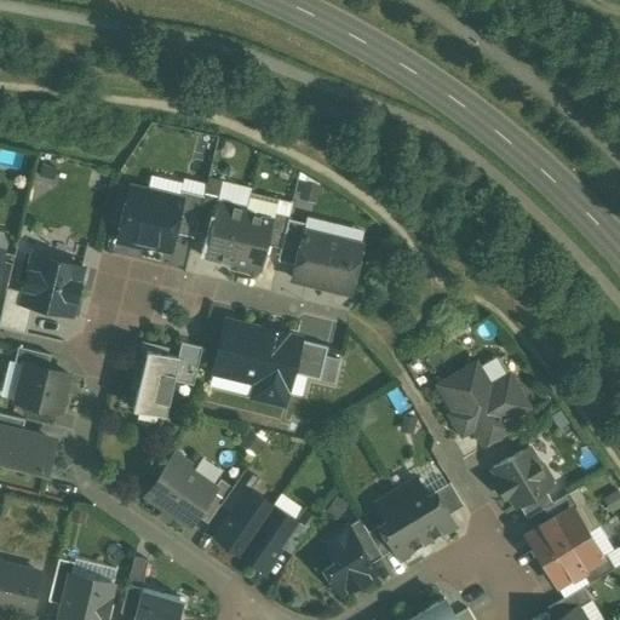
[(222,182),(207,178),(204,195),(197,220),(212,224),(217,200),(222,182)]
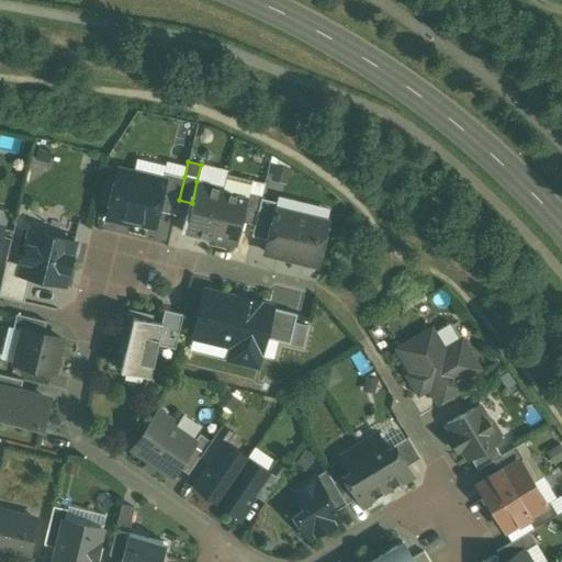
[(226,170),(201,164),(201,165),(197,181),(223,187),(226,170)]
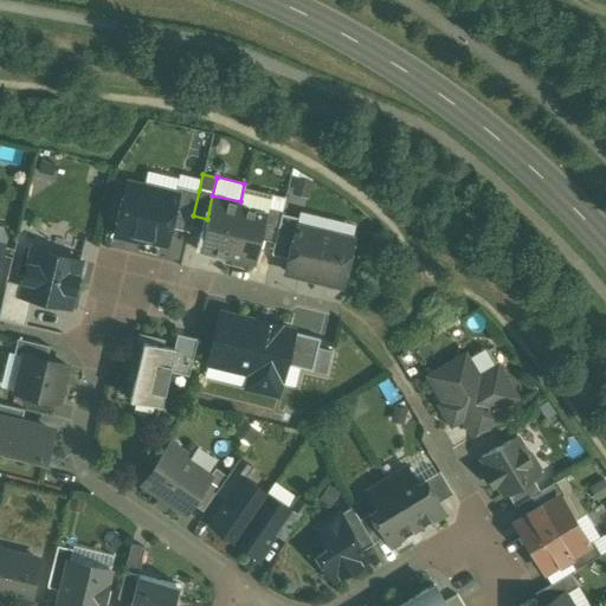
[(149,191),(144,185),(128,181),(116,232),(165,244),(168,227),(175,198),(174,197),(149,191)]
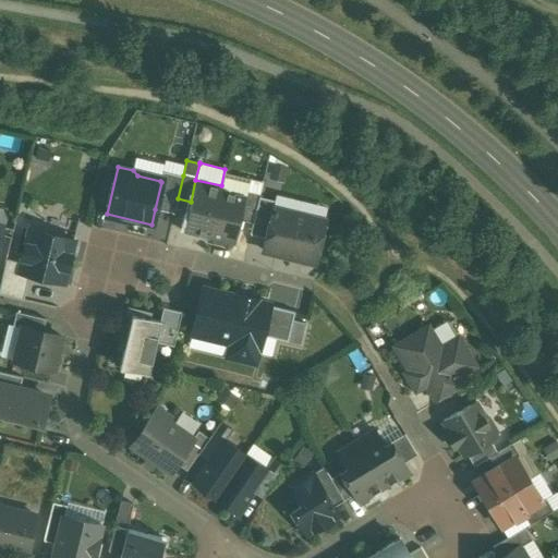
[(183,176),(162,171),(160,181),(161,182),(155,209),(174,214),(178,198),(183,176)]
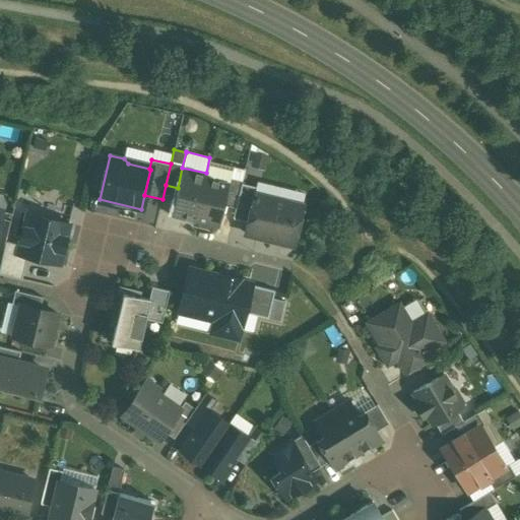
[(206,173),(182,168),(178,188),(171,216),(194,221),(205,177),(206,173)]
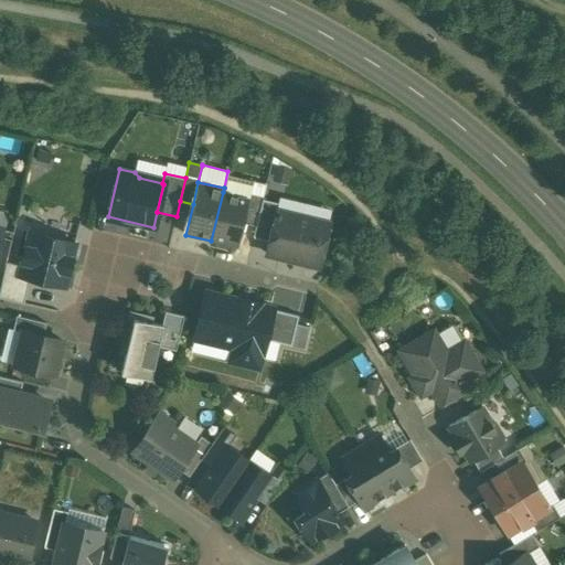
[(249,199),(223,192),(211,241),(237,247),(243,223),(249,199)]
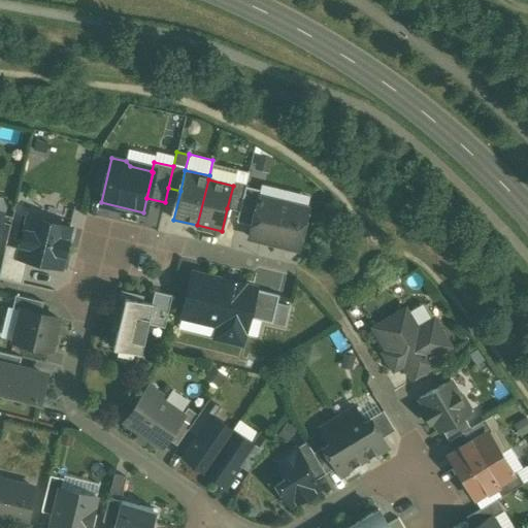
[(245,185),(233,183),(233,186),(227,208),(239,211),(244,186),(245,185)]
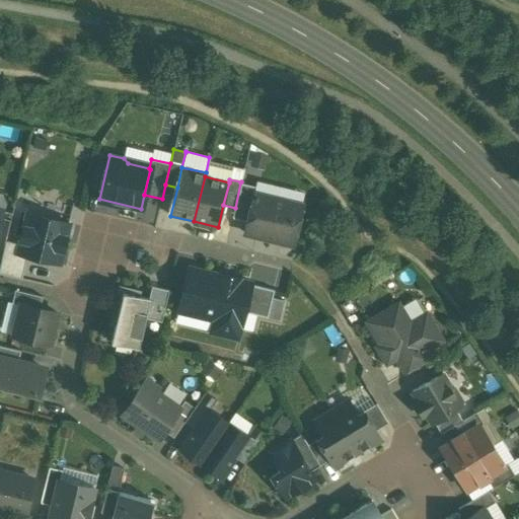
[(256,187),(240,182),(235,208),(232,218),(247,222),(253,194),(255,194),(256,187)]
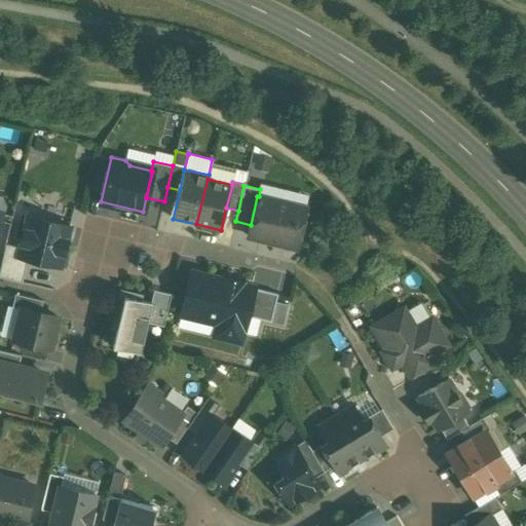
[(259,196),(257,196),(251,225),(248,236),(296,248),(305,208),(259,196)]
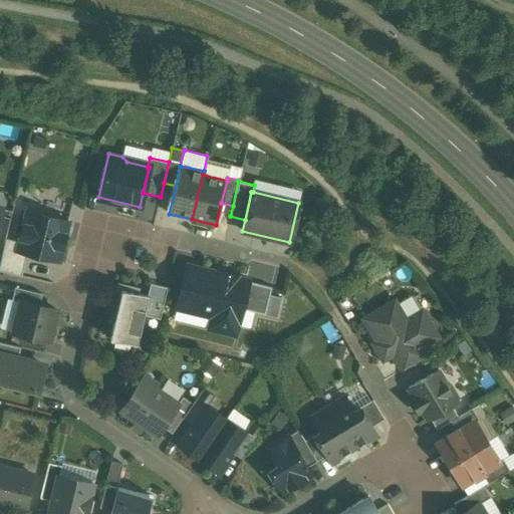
[(68,222),(27,212),(19,243),(17,251),(28,253),(58,260),(68,222)]
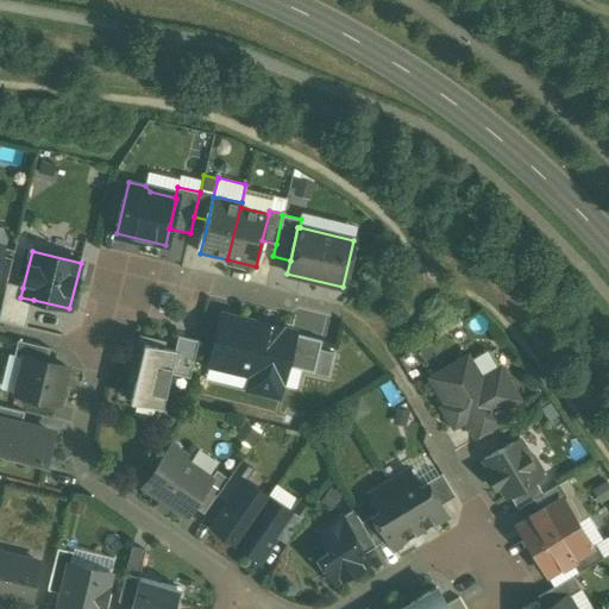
[(7,283),(0,309),(0,319),(26,327),(33,300),(20,297),(23,288),(7,283)]
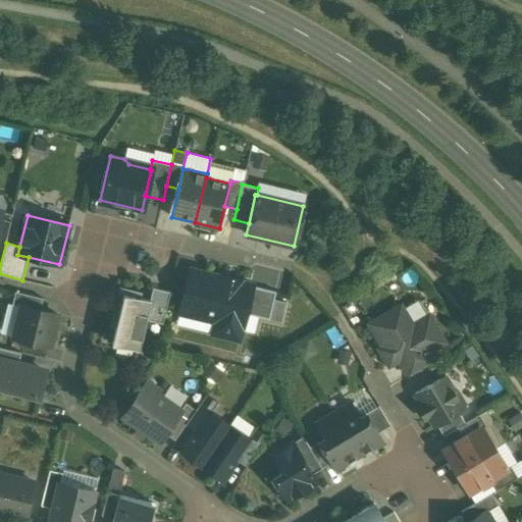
[(252,284),(190,269),(179,313),(215,321),(212,333),(240,341),(246,314),(252,286),(252,284)]
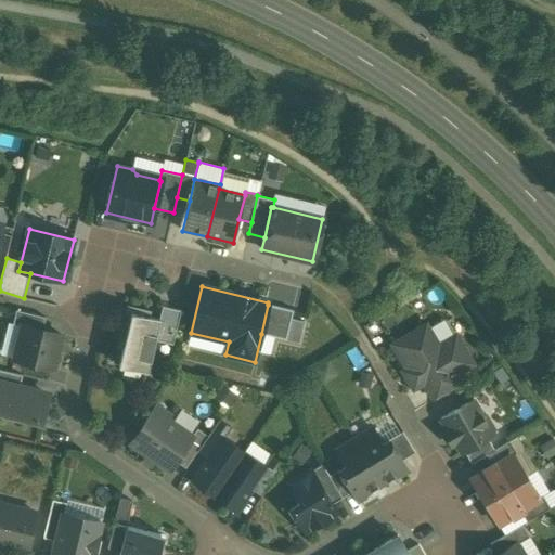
[(293,310),(268,305),(261,334),(285,339),(293,310)]
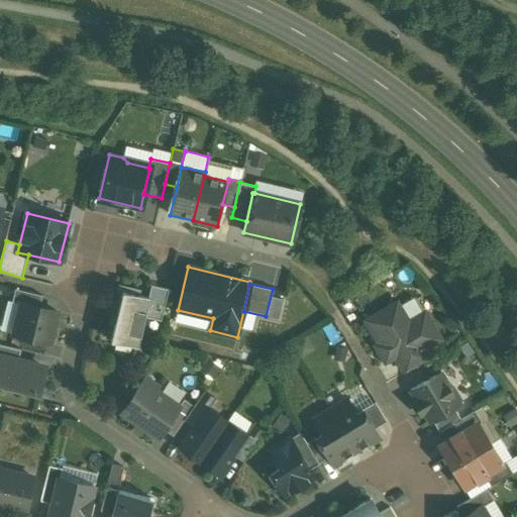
[(140,290),(117,285),(108,324),(114,325),(122,292),(139,296),(140,290)]
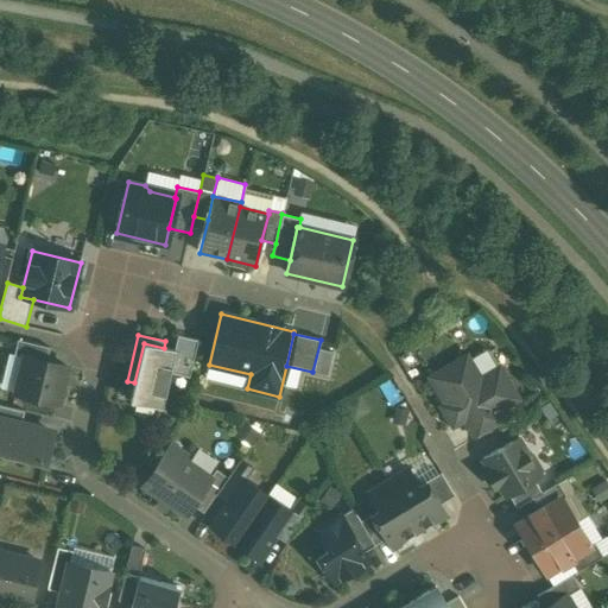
[(198,341),(177,336),(173,350),(176,350),(170,373),(189,378),(198,341)]
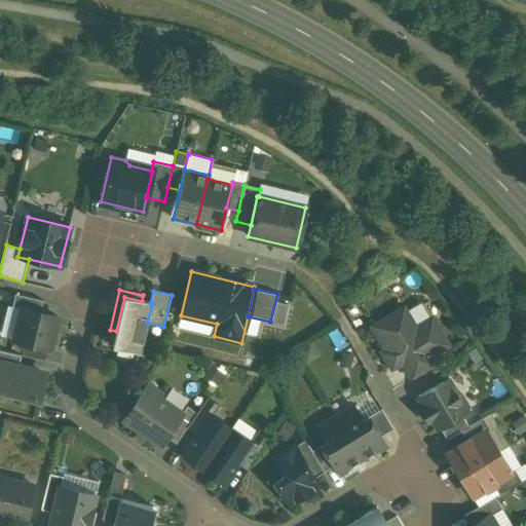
[(43,301),(14,294),(11,307),(21,309),(21,308),(40,312),(43,301)]
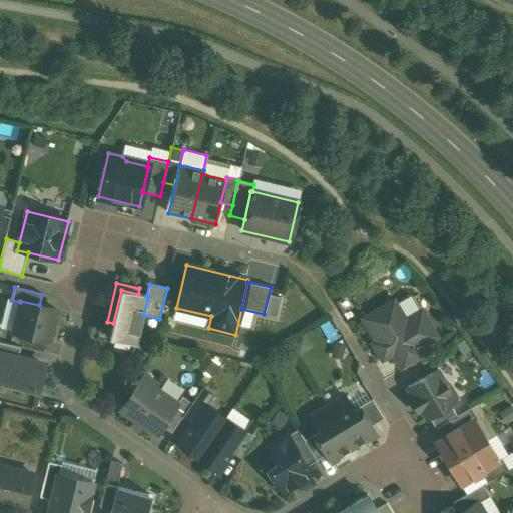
[(138,294),(121,290),(113,323),(109,339),(136,345),(143,315),(148,296),(146,296),(138,294)]
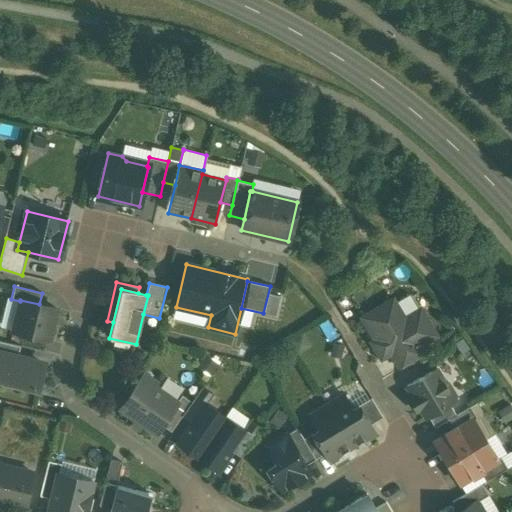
[(405,320),(393,299),(362,318),(375,339),(374,340),(384,357),(390,353),(411,340),(414,346),(419,343),(433,335),(419,312),(405,320)]
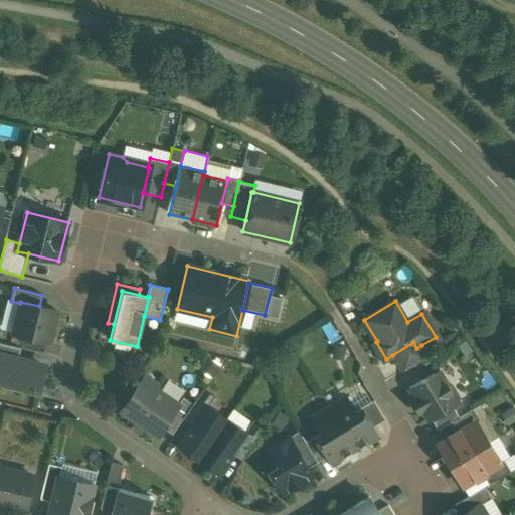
[(39,306),(20,302),(20,303),(13,333),(49,342),(56,311),(39,306)]
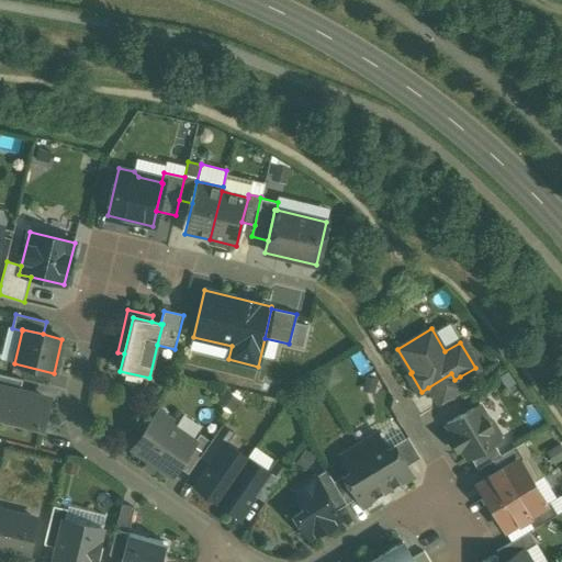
[(451,373),(428,388),(439,405),(468,389),(460,377),(454,380),(451,373)]
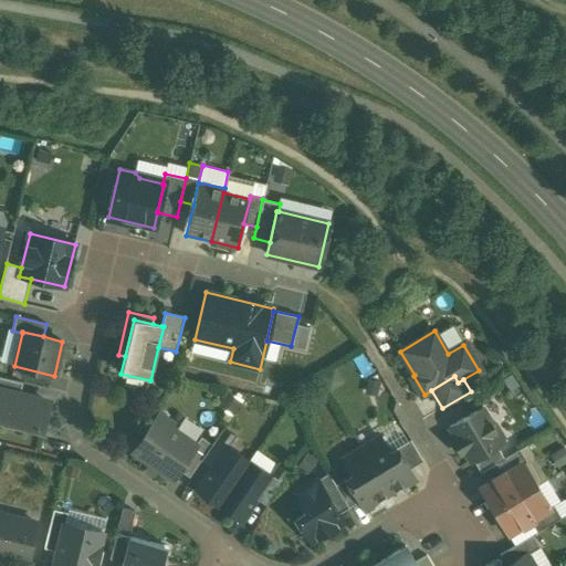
[(22,384),(0,377),(0,390),(19,396),(22,384)]
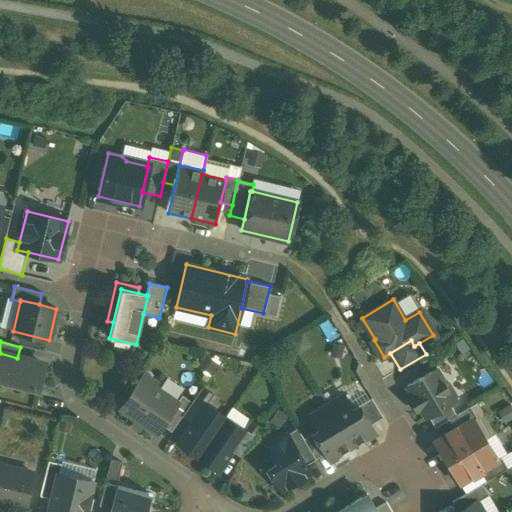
[(17,358),(0,353),(0,383),(36,392),(43,364),(17,358)]
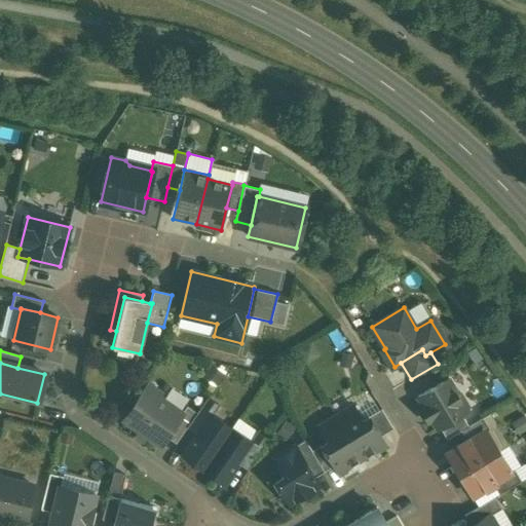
[(457,395),(448,379),(417,398),(423,408),(421,409),(428,421),(430,420),(438,430),(440,428),(462,416),(467,412),(465,409),(468,407),(460,393),(457,395)]
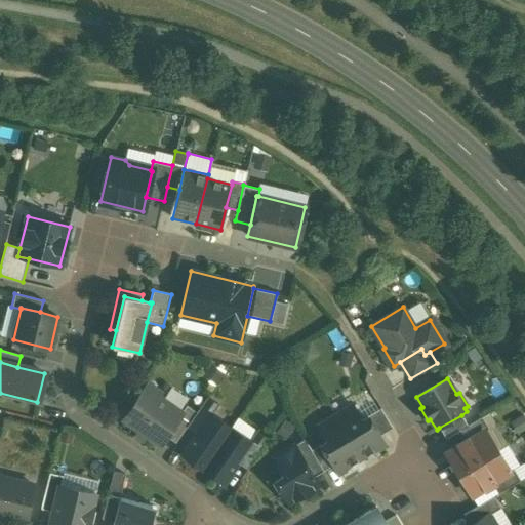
[(182,413),(159,398),(162,393),(149,385),(144,393),(143,393),(124,420),(160,444),(165,436),(182,413)]
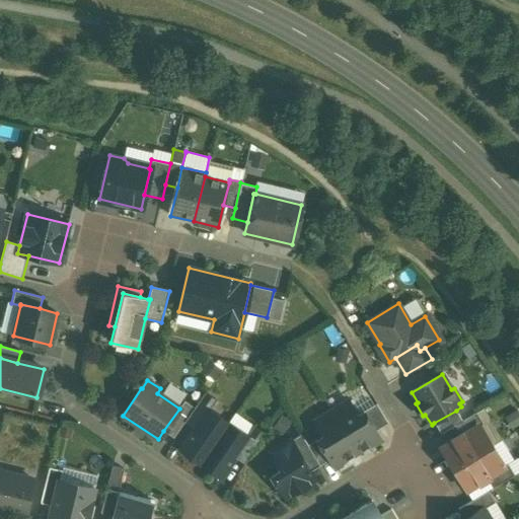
[(194,409),(184,422),(195,429),(208,410),(209,411),(216,400),(205,392),(194,409)]
